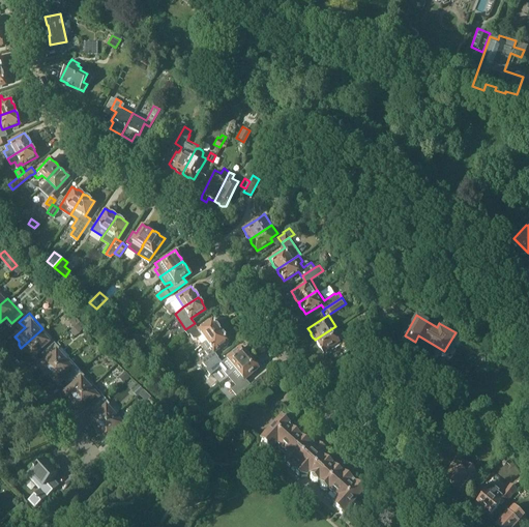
[(201,333),(206,340),(219,329),(219,328),(219,326),(217,324),(215,323),(212,318),(199,328),(195,323),(185,329),(184,330),(187,334),(189,333),(192,337),(196,338),(201,333)]
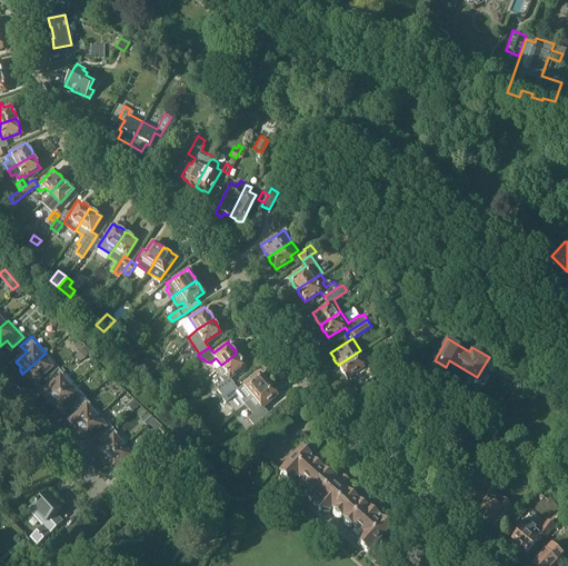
[(82,347),(75,354),(79,359),(83,357),(87,351),(82,347)]
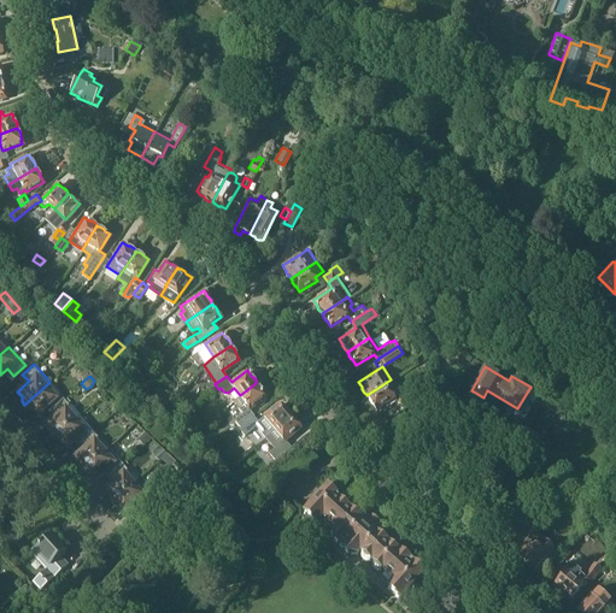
[(391,379),(367,395),(368,395),(368,398),(370,401),(371,402),(375,408),(393,396),(399,393),(396,388),(391,379)]
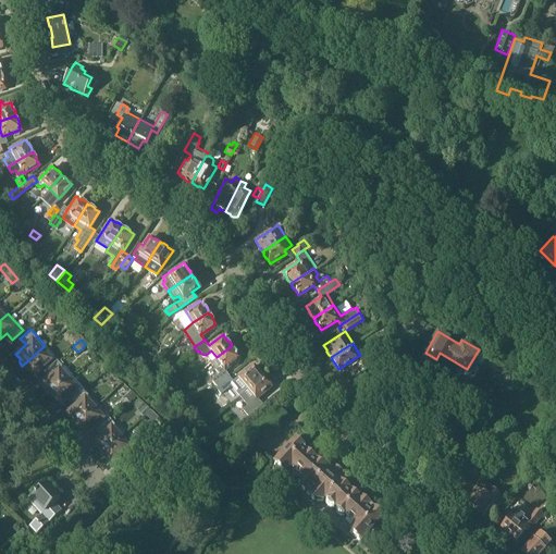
[(232,347),(231,346),(217,357),(211,361),(215,369),(219,372),(212,377),(211,380),(215,384),(229,374),(224,369),(239,358),(236,353),(236,351),(234,348),(232,347)]
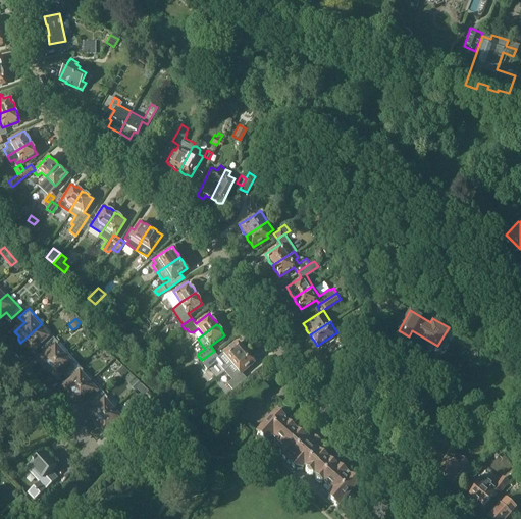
[(133,325),(124,332),(131,339),(139,331),(133,325)]
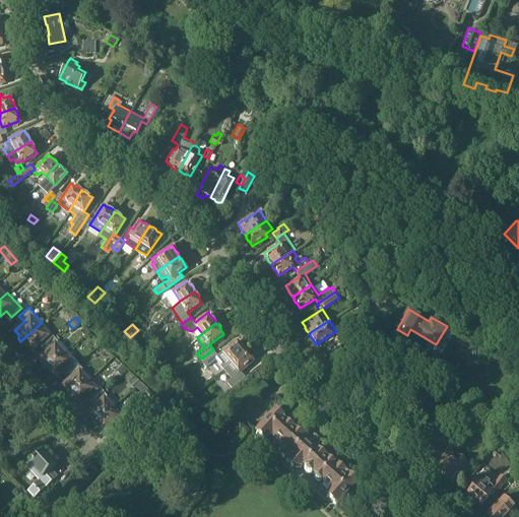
[(41,340),(45,344),(54,335),(50,331),(47,334),(39,325),(20,341),(21,342),(22,343),(23,343),(24,344),(26,344),(27,344),(31,348),(41,340)]
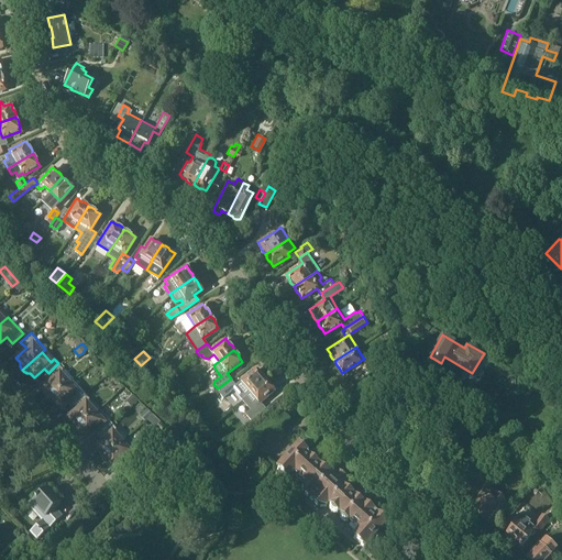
[(368,370),(377,357),(372,352),(362,365),(368,370)]
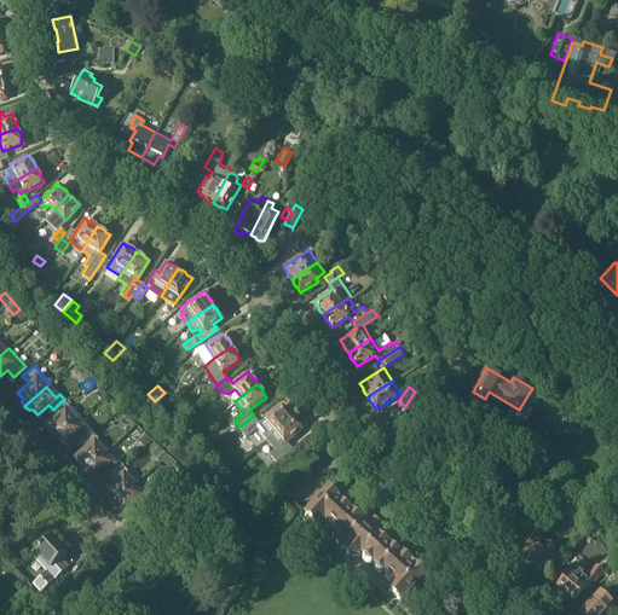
[(53,437),(53,439),(75,419),(79,416),(80,413),(71,404),(69,405),(64,399),(53,410),(58,415),(46,424),(51,429),(51,431),(51,433),(51,435),(52,436),(53,437)]
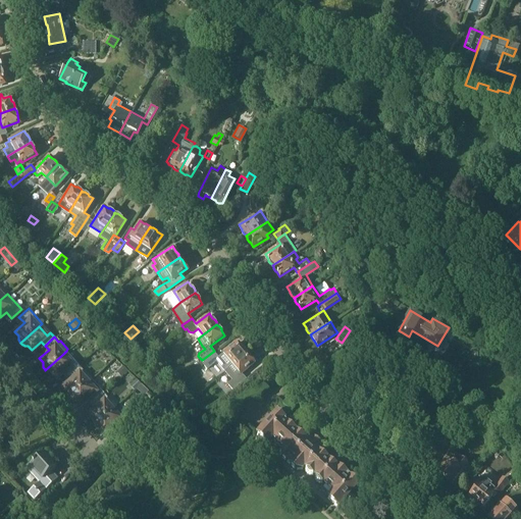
[(231,362),(245,351),(245,349),(242,346),(241,346),(237,342),(223,353),(218,357),(216,359),(217,360),(224,368),(231,362)]
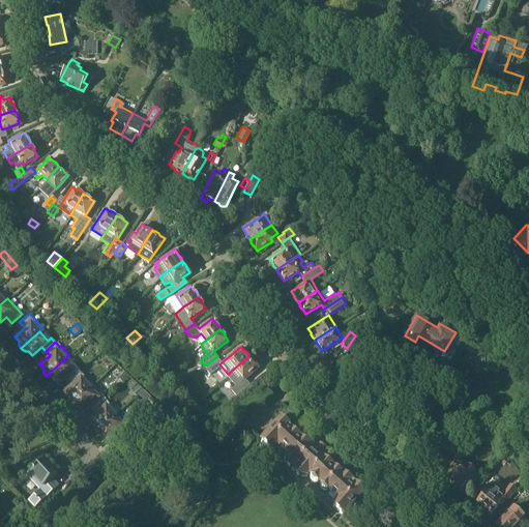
[(417,353),(410,348),(407,353),(414,358),(417,353)]
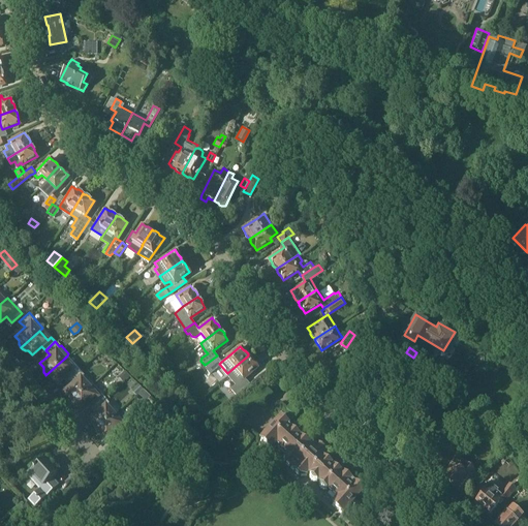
[(66,373),(70,378),(80,369),(67,356),(64,359),(45,375),(47,375),(48,376),(49,377),(50,377),(52,378),(53,378),(57,382),(66,373)]
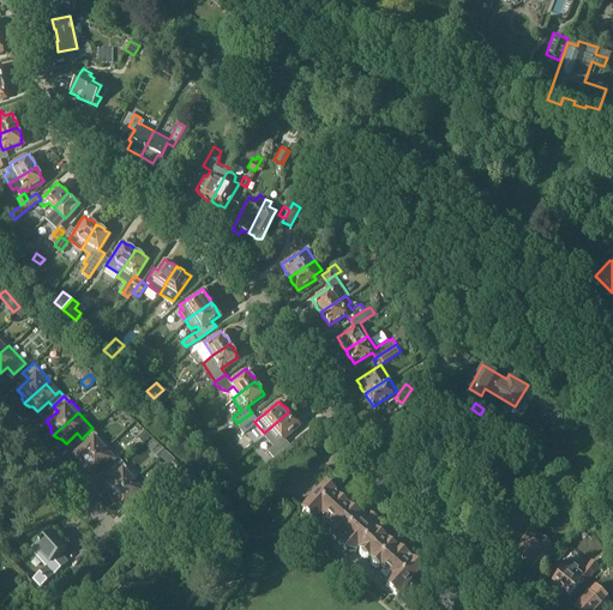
[(289,414),(288,412),(272,426),(264,433),(274,445),(268,450),(274,457),(288,444),(283,439),(299,426),(294,420),(294,418),(292,415),(289,414)]
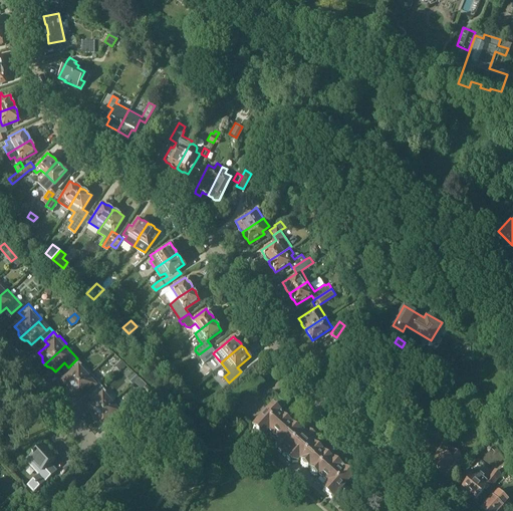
[(348,355),(352,350),(347,345),(342,350),(348,355)]
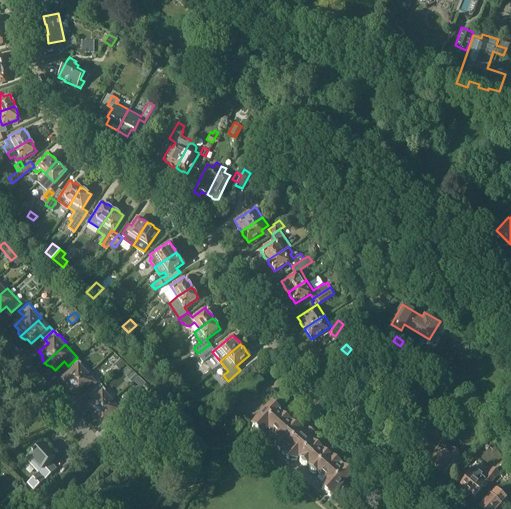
[(200,355),(200,356),(204,361),(213,353),(212,352),(214,350),(210,346),(200,355)]
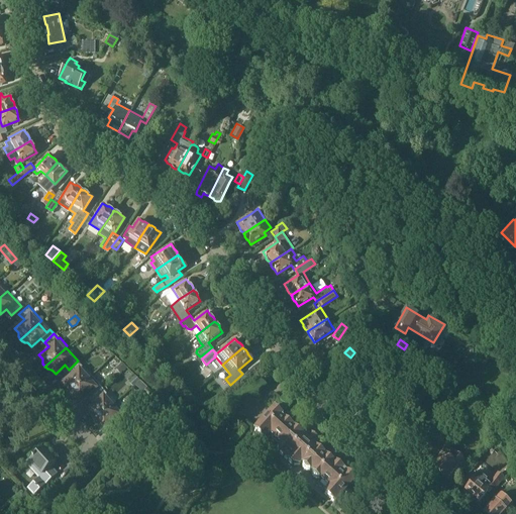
[(445,367),(433,360),(429,367),(441,374),(445,367)]
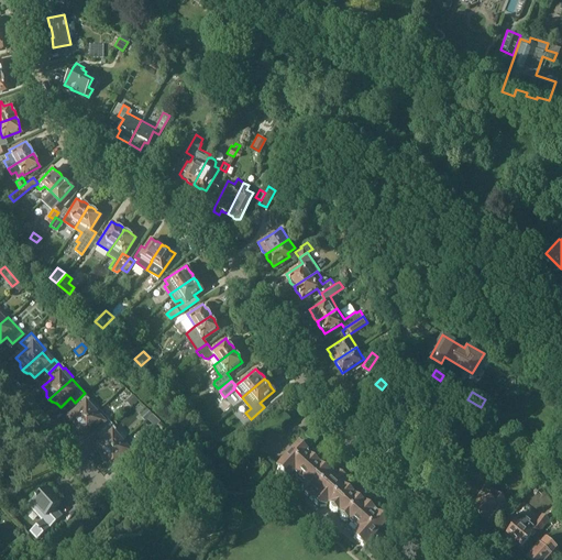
[(75,427),(75,428),(95,410),(89,405),(92,402),(85,393),(75,403),(79,407),(68,416),(73,420),(73,421),(73,424),(73,425),(74,426),(75,427)]
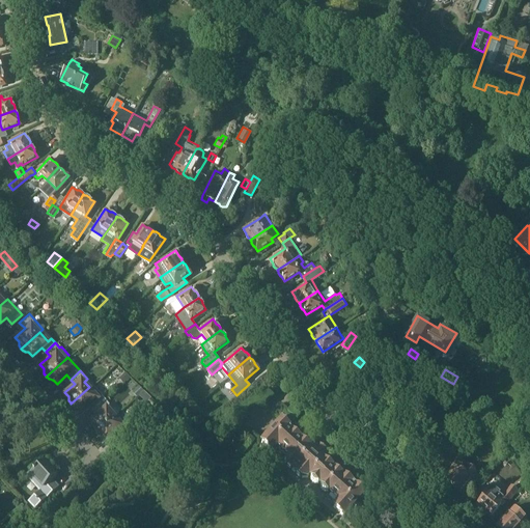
[(171,384),(177,377),(173,371),(166,379),(171,384)]
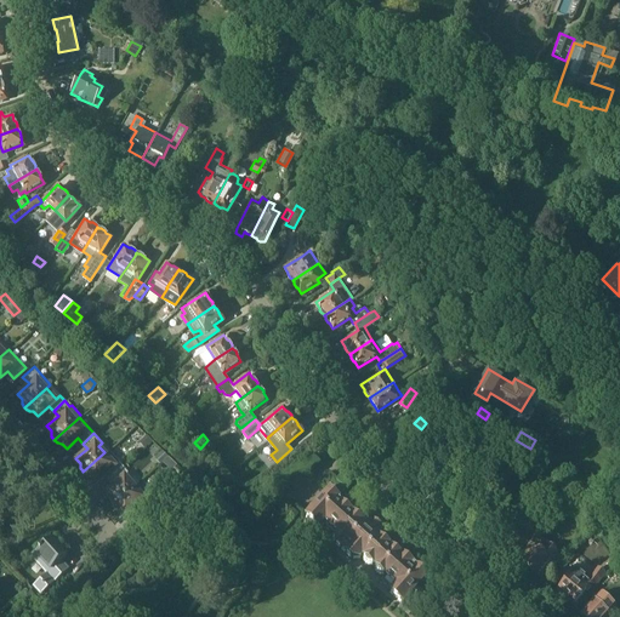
[(107,470),(112,475),(124,466),(118,460),(114,463),(104,452),(83,472),(84,473),(85,474),(86,475),(87,475),(90,475),(92,475),(96,480),(107,470)]
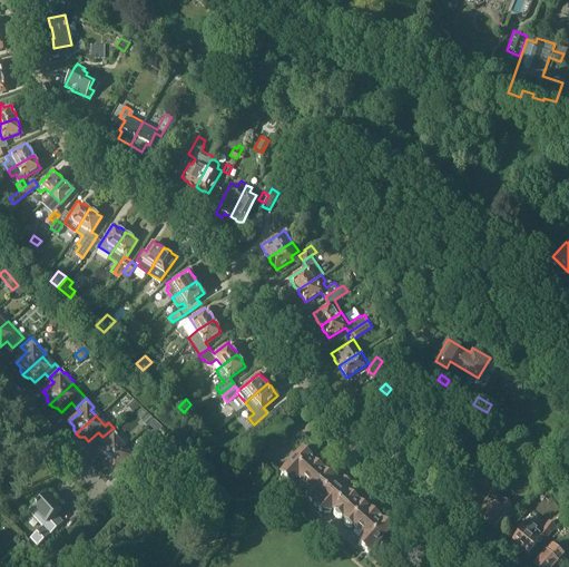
[(102,462),(102,463),(123,446),(117,440),(120,437),(114,428),(102,437),(107,441),(97,451),(100,456),(100,457),(100,459),(101,460),(101,461),(102,462)]
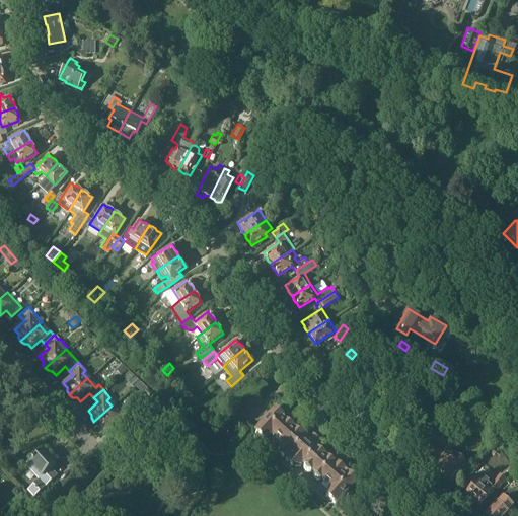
[(205,407),(201,401),(198,403),(197,404),(202,410),(203,409),(205,407)]
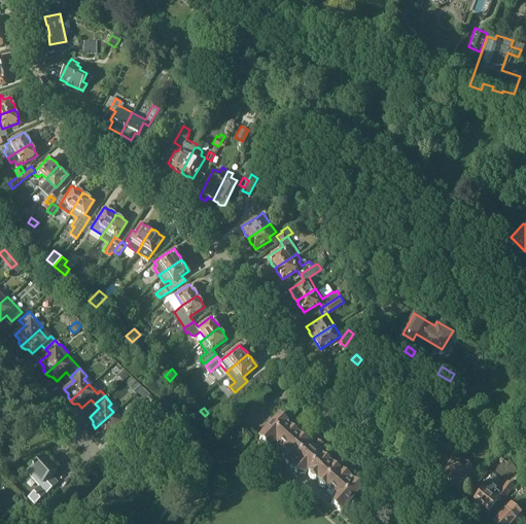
[(114,413),(113,412),(95,428),(96,429),(97,430),(98,430),(100,431),(101,431),(103,431),(106,435),(115,427),(119,431),(130,423),(125,418),(121,421),(114,413)]
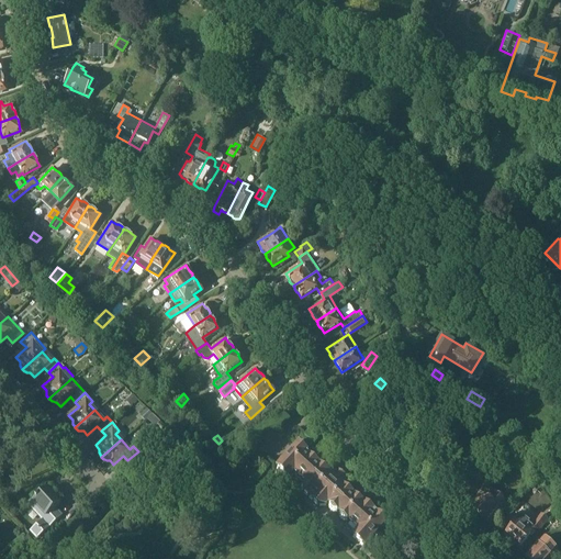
[(327,500),(331,502),(329,503),(329,504),(331,506),(332,507),(334,509),(335,507),(337,507),(340,511),(340,512),(340,514),(340,515),(343,516),(344,517),(346,517),(347,516),(358,526),(352,533),(365,543),(370,536),(374,539),(379,539),(382,536),(382,532),(378,528),(386,517),(378,511),(365,500),(363,501),(345,484),(349,480),(344,474),(344,472),(339,468),(337,469),(331,464),(327,469),(304,449),(305,448),(298,440),(276,466),(288,476),(293,470),(304,480),(302,482),(303,489),(318,502),(325,502),(327,500)]
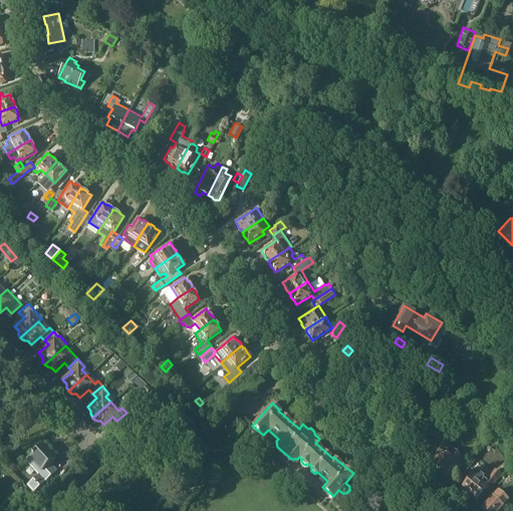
[(432,445),(445,430),(434,422),(422,436),(432,445)]
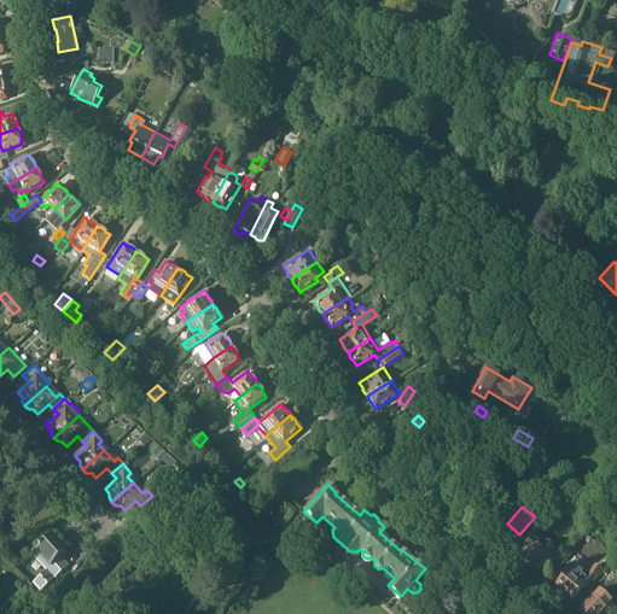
[(534,530),(514,553),(527,563),(527,565),(530,568),(531,568),(537,573),(542,567),(545,569),(560,551),(534,530)]
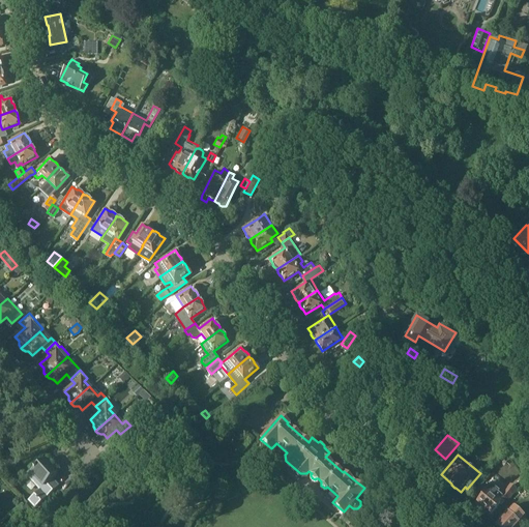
[(57,485),(51,477),(56,473),(42,459),(27,473),(39,487),(28,497),(35,504),(57,485)]
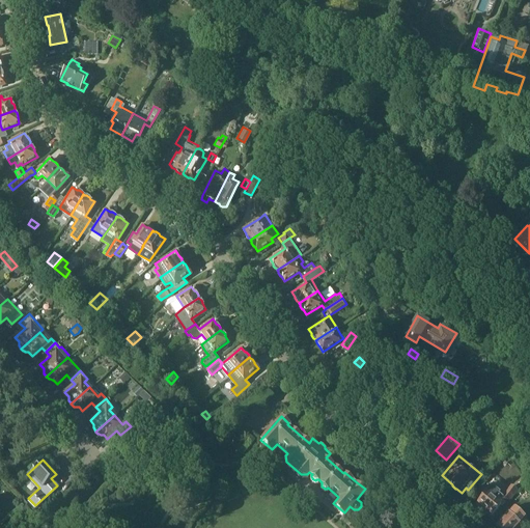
[(502,492),(508,497),(517,487),(510,481),(502,492)]
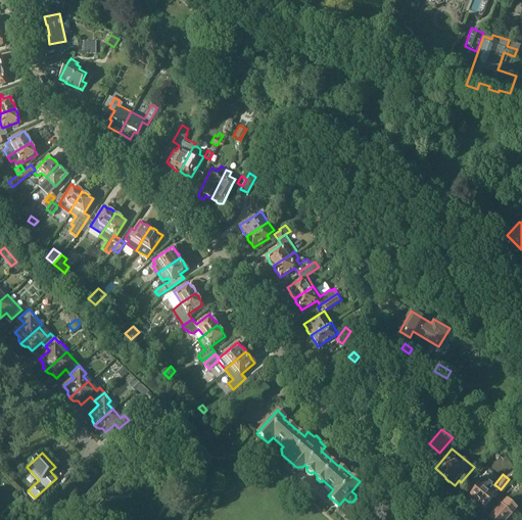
[(469,497),(467,499),(474,504),(475,502),(477,500),(484,506),(492,495),(495,492),(488,486),(491,483),(493,481),(486,475),(484,477),(482,480),(479,478),(473,485),(476,487),(472,492),(472,493),(469,497)]
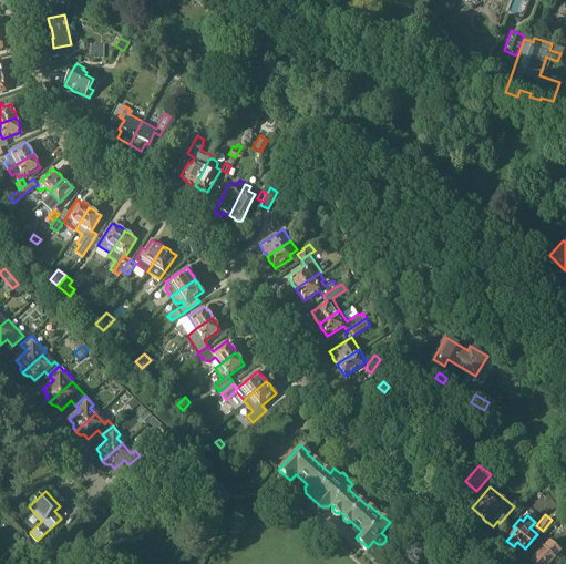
[(551,563),(555,560),(562,552),(548,540),(542,546),(530,560),(534,563),(551,563)]
